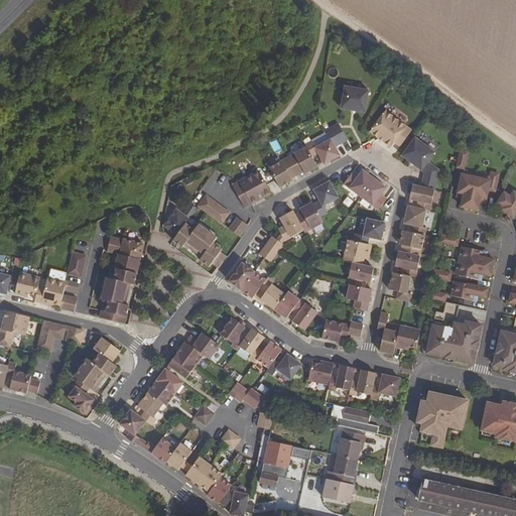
[(365,112),(369,91),(345,87),(341,108),(365,112)]
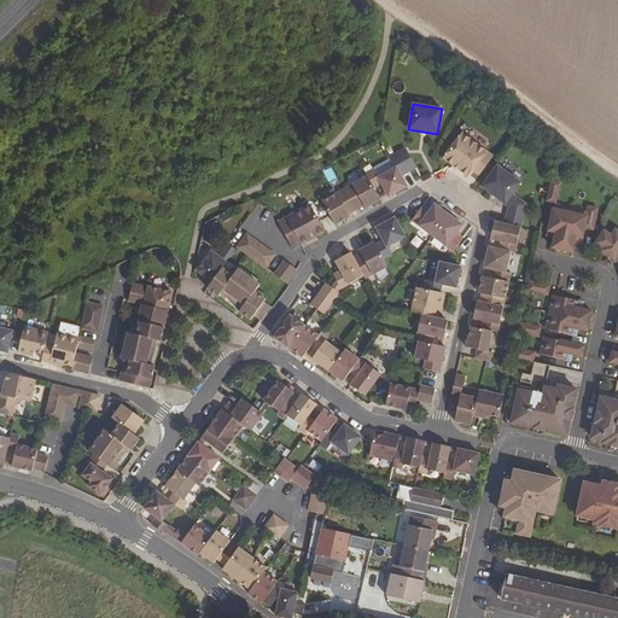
[(489,163),(482,158),(487,152),(462,133),(443,158),(467,176),(472,170),(479,176),(489,163)]
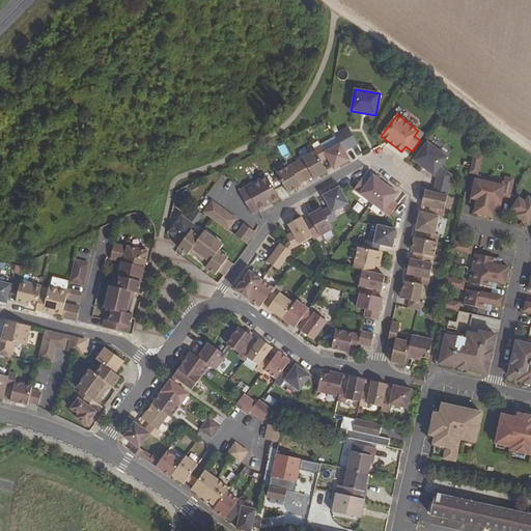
[(340,143),(354,137),(351,132),(338,139),(340,143)]
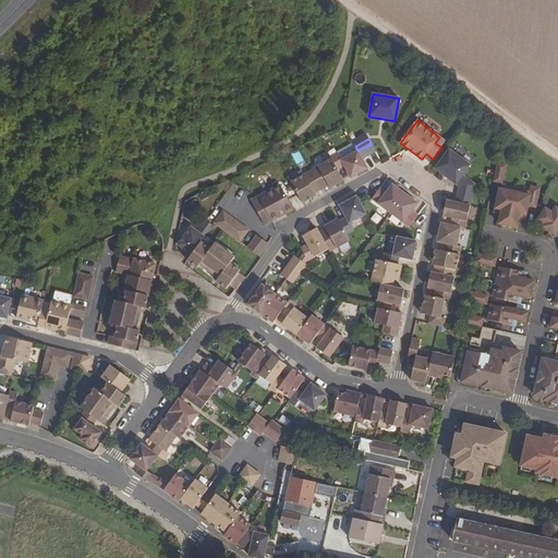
[(338,153),(342,160),(358,150),(355,146),(354,144),(338,153)]
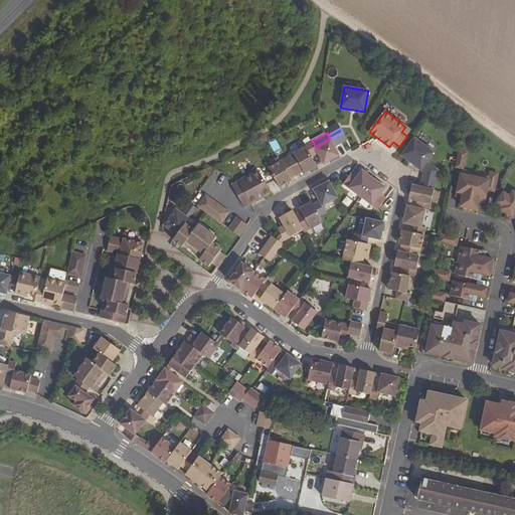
[(336,149),(348,142),(343,133),(330,139),(336,149)]
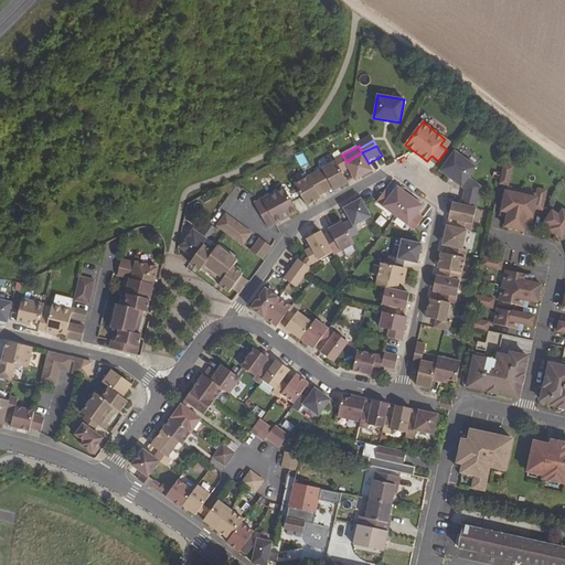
[(461,187),(477,167),(456,150),(440,171),(461,187)]
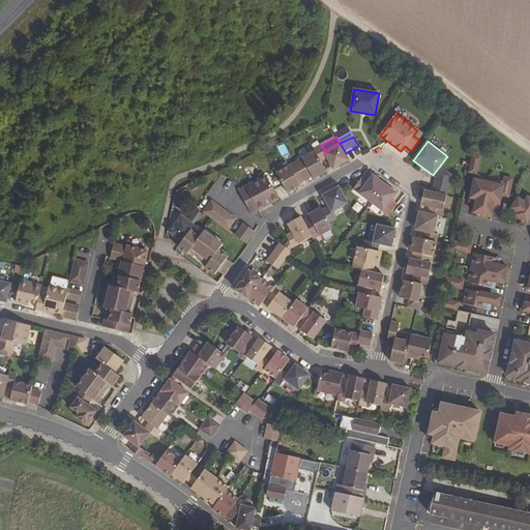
[(346,153),(340,143),(325,152),(321,145),(314,149),(316,151),(321,160),(327,157),(332,168),(349,158),(346,153)]
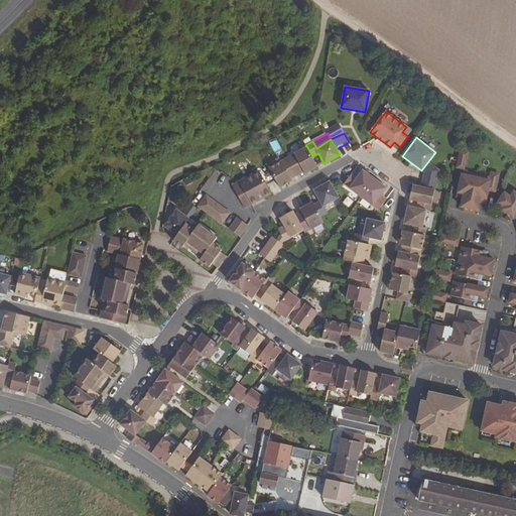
[(312,156),(307,147),(288,157),(294,169),(300,165),(304,171),(305,173),(317,166),(312,156)]
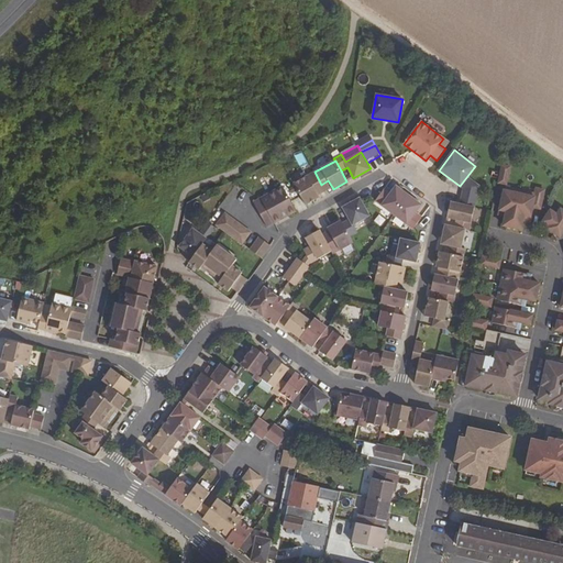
[(506,186),(510,167),(503,166),(498,184),(506,186)]
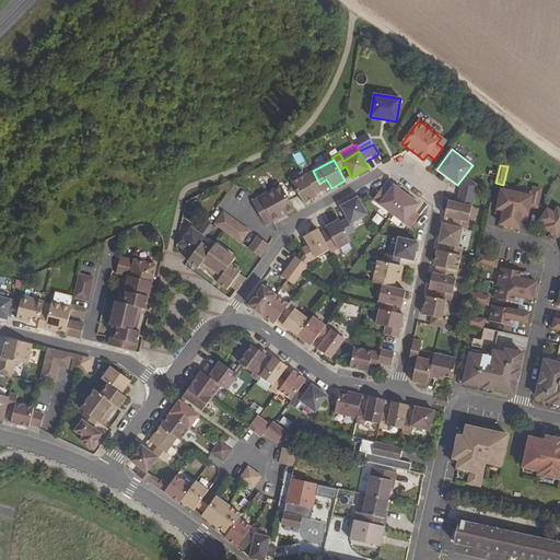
[(316,194),(313,187),(319,184),(313,171),(292,183),(304,203),(317,196),(316,194)]
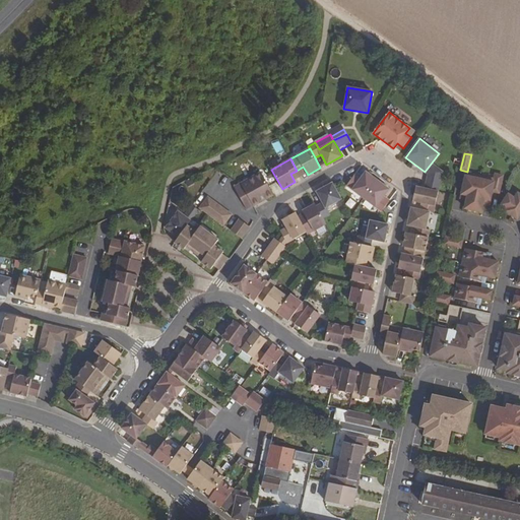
[(443,172),(432,163),(425,172),(433,178),(441,180),(443,172)]
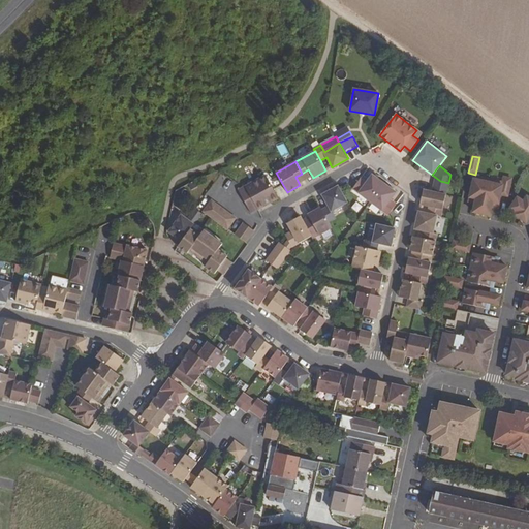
[(312,176),(308,169),(302,174),(305,180),(312,176)]
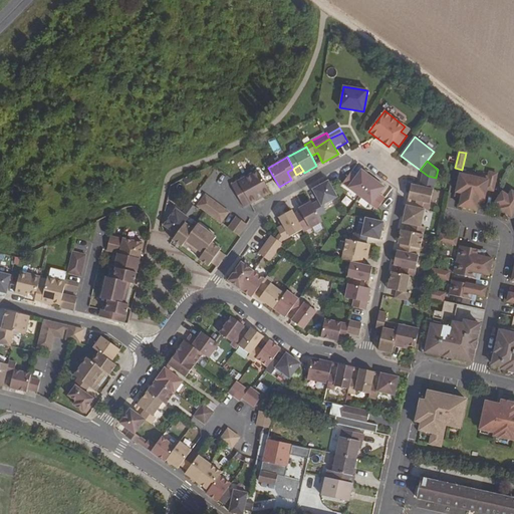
[(296,175),(293,169),(287,172),(290,178),(296,175)]
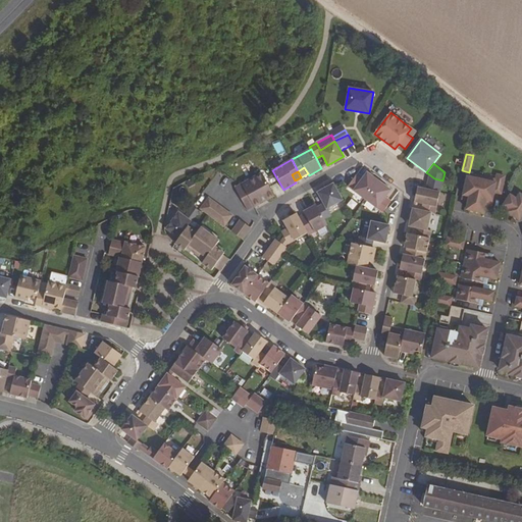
[(275,196),(262,172),(242,184),(254,206),(255,207),(261,203),(261,202),(267,198),(268,200),(275,196)]
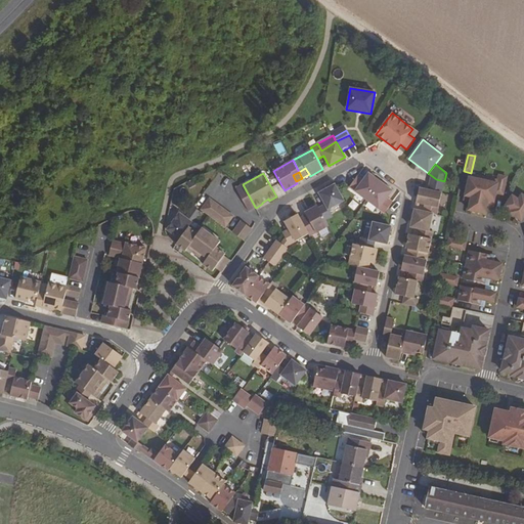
[(367,200),(381,181),(368,173),(363,180),(357,176),(349,187),(367,200)]
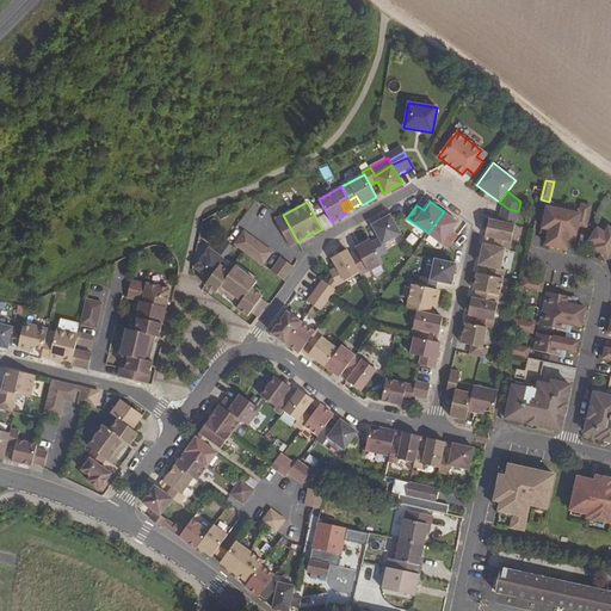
[(547,204),(542,228),(549,229),(548,235),(547,245),(555,247),(565,208),(547,204)]
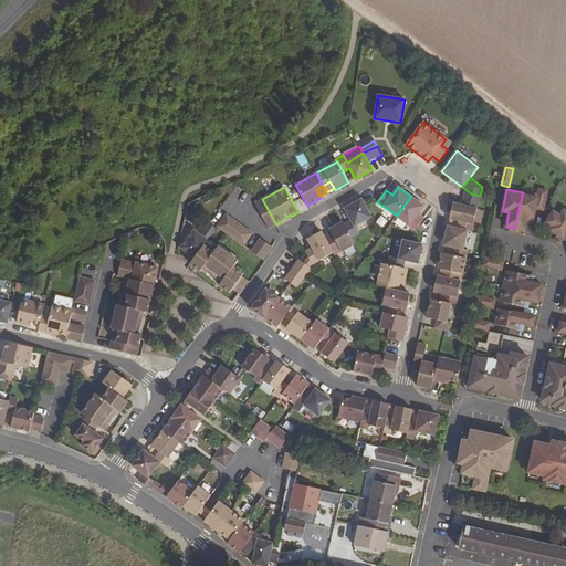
[(523,192),(514,229),(524,231),(526,217),(533,218),(535,208),(543,210),(546,191),(538,189),(537,195),(523,192)]
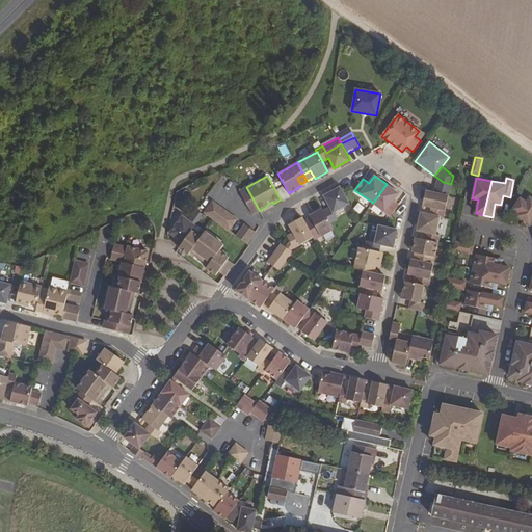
[(449,196),(451,184),(443,182),(440,194),(449,196)]
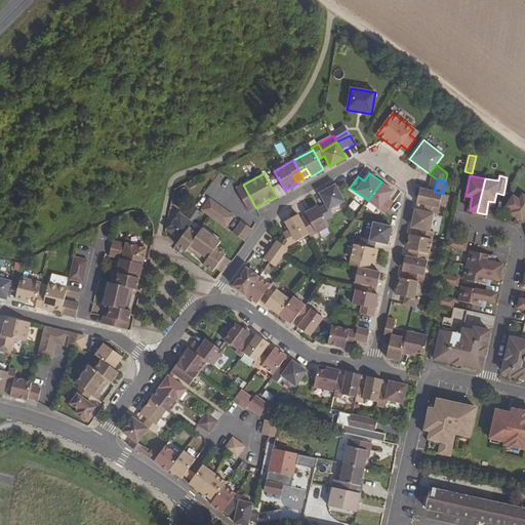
[(388,198),(393,191),(381,182),(368,200),(386,213),(394,202),(388,198)]
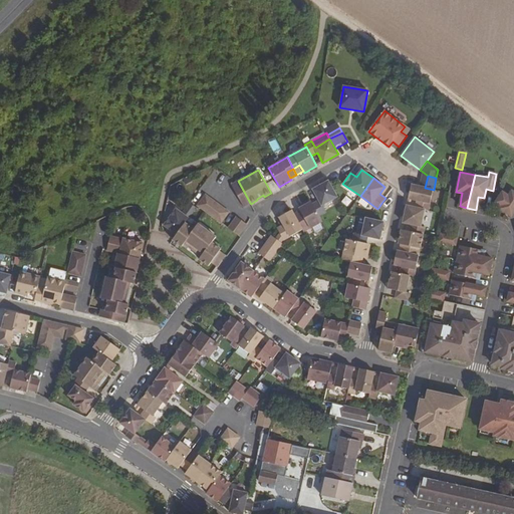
[(250,203),(238,181),(234,183),(232,185),(244,207),(250,203)]
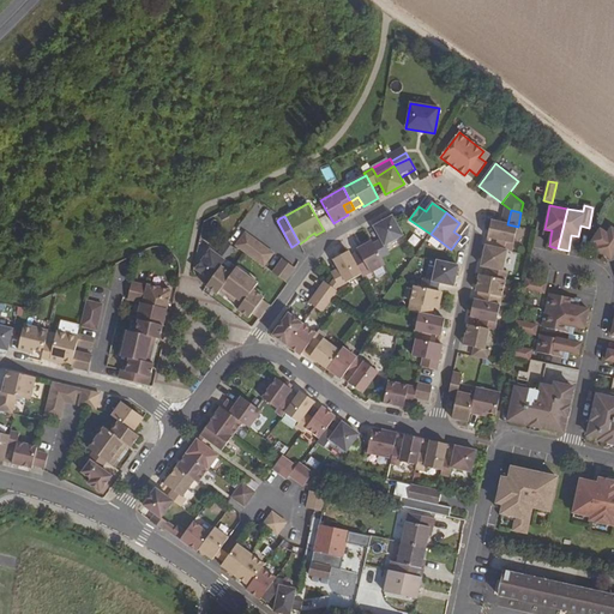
[(404,239),(395,220),(392,216),(374,227),(381,240),(374,244),(381,258),(390,253),(386,248),(404,239)]
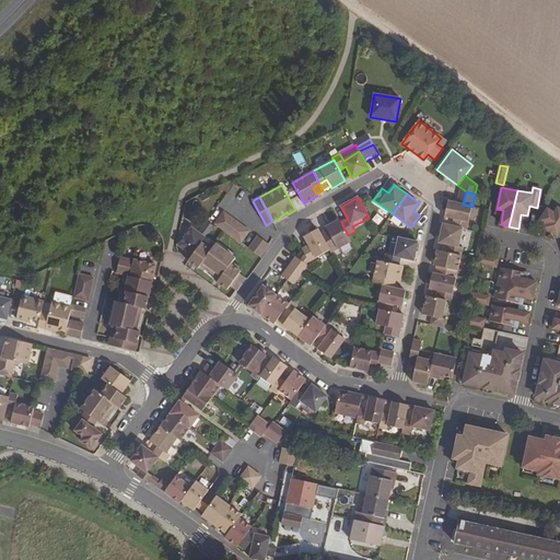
[(467,230),(473,207),(463,205),(448,201),(444,217),(454,219),(453,226),(463,229),(467,230)]
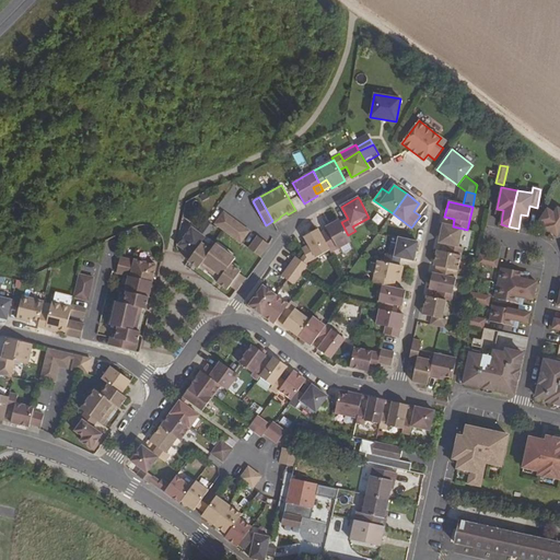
[(559,203),(555,213),(548,209),(540,221),(547,225),(545,228),(557,235),(559,231),(559,203)]
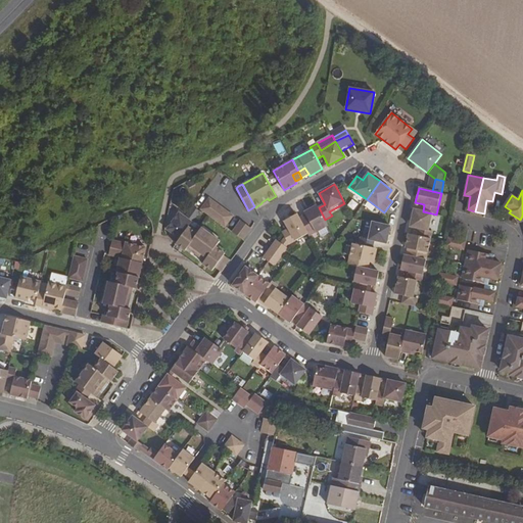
[(226,226),(233,216),(209,198),(201,208),(226,226)]
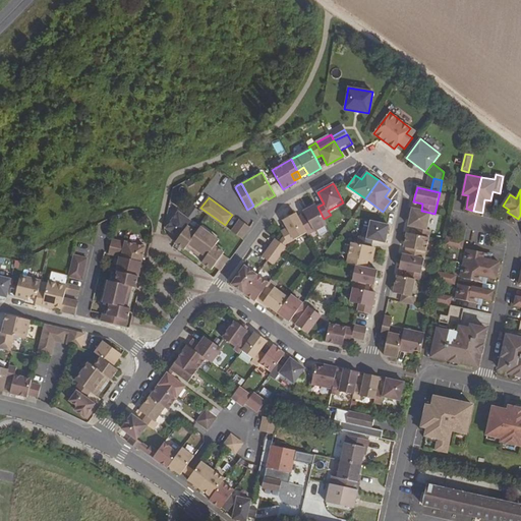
[(350,198),(346,206),(354,210),(358,203),(350,198)]
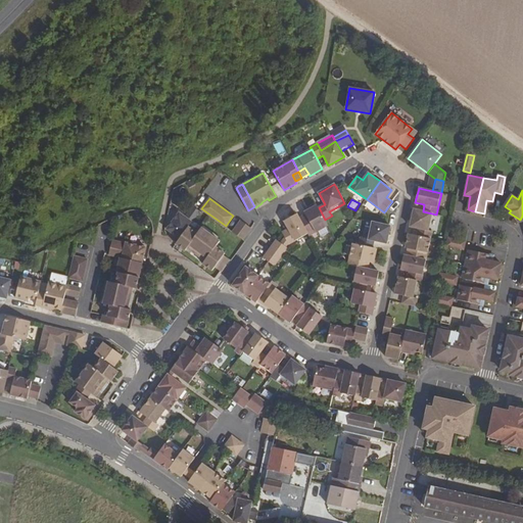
[(192,221),(200,210),(194,205),(186,217),(192,221)]
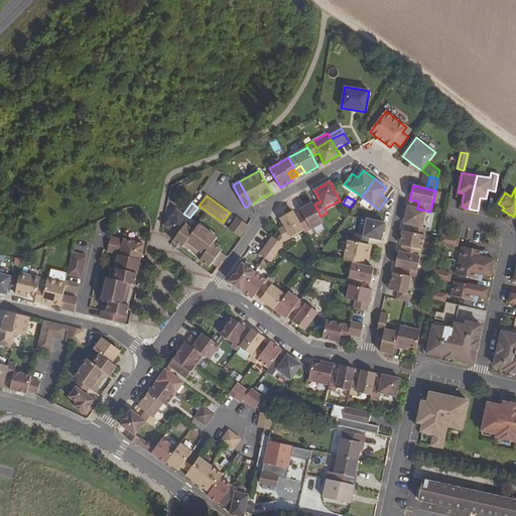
[(305,233),(324,223),(314,205),(313,203),(300,210),(301,212),(304,218),(298,221),(301,227),(305,233)]
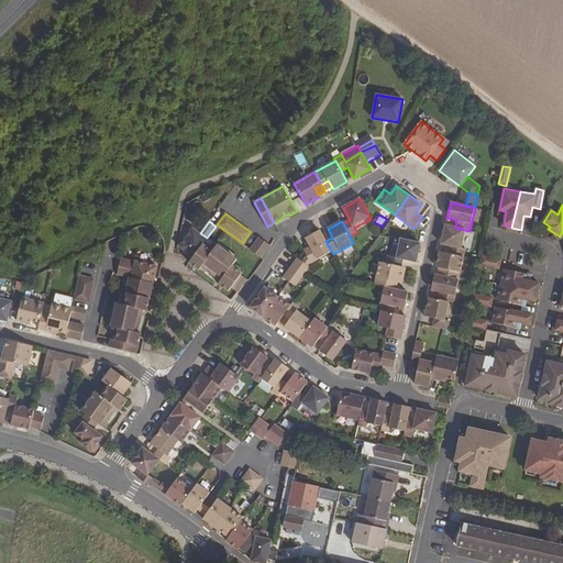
[(461,249),(465,230),(455,228),(445,225),(442,244),(451,246),(450,254),(463,256),(465,250),(461,249)]
